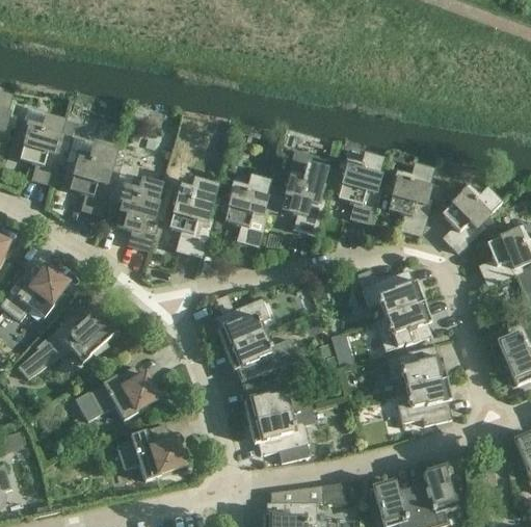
[(5,124),(7,113),(14,95),(0,90),(0,159),(9,126),(9,125),(5,124)]
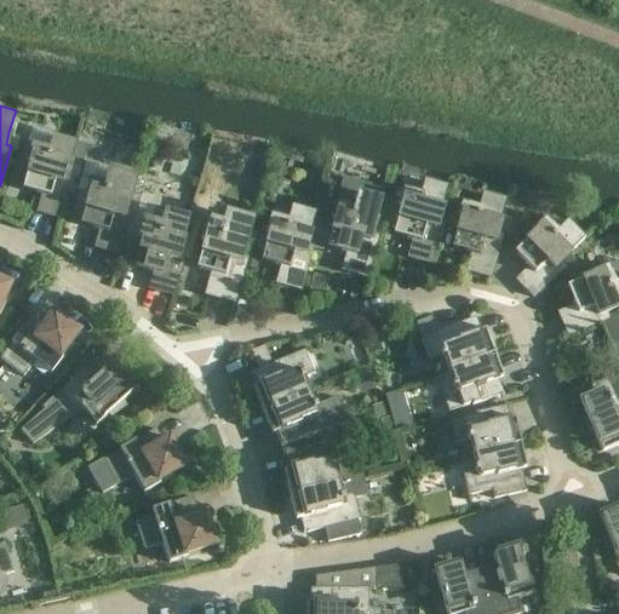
[(76,138),(52,131),(49,143),(32,138),(27,156),(30,158),(22,184),(44,190),(50,191),(45,210),(62,214),(73,174),(73,173),(68,172),(70,160),(76,138)]
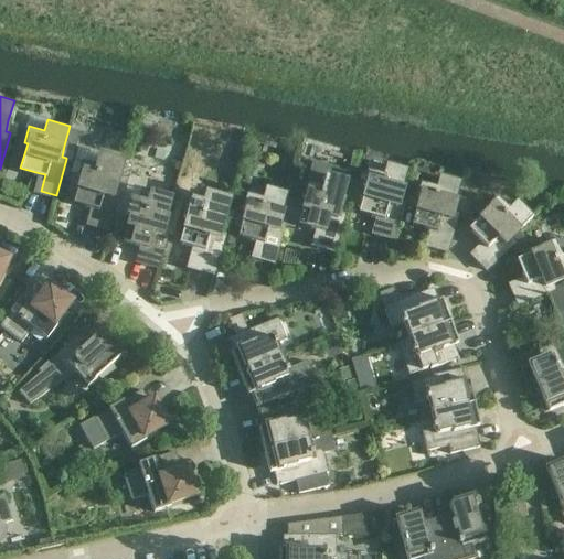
[(18,122),(8,120),(6,131),(10,132),(10,133),(16,135),(18,122)]
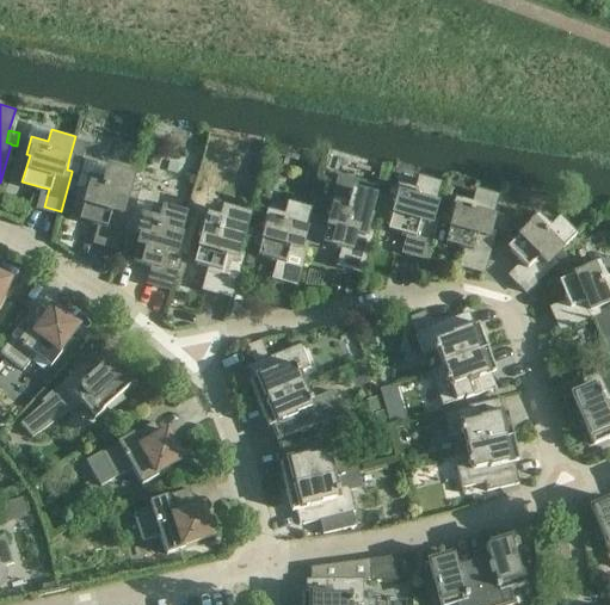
[(81,160),(69,158),(67,170),(72,171),(72,172),(76,173),(81,160)]
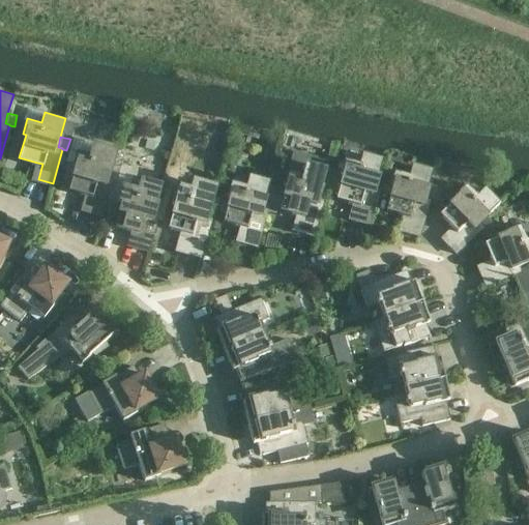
[(110,167),(116,148),(95,142),(92,153),(77,148),(72,164),(76,165),(68,188),(87,194),(87,193),(92,194),(88,209),(103,213),(112,179),(112,178),(108,177),(110,167)]
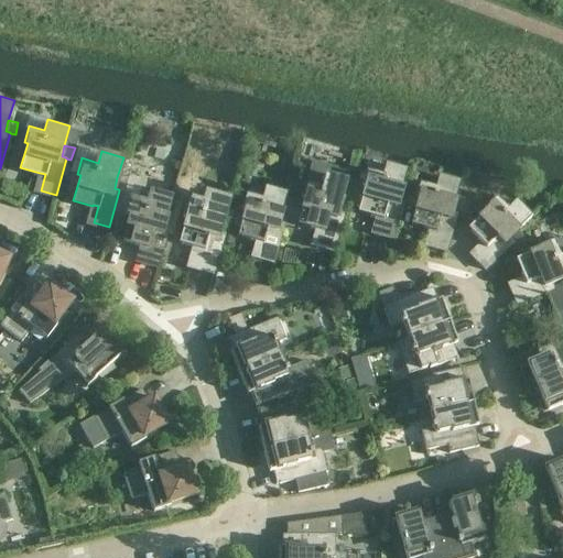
[(379,231),(393,236),(404,198),(399,196),(408,166),(386,160),(382,172),(367,167),(363,183),(365,184),(358,209),(383,216),(379,231)]
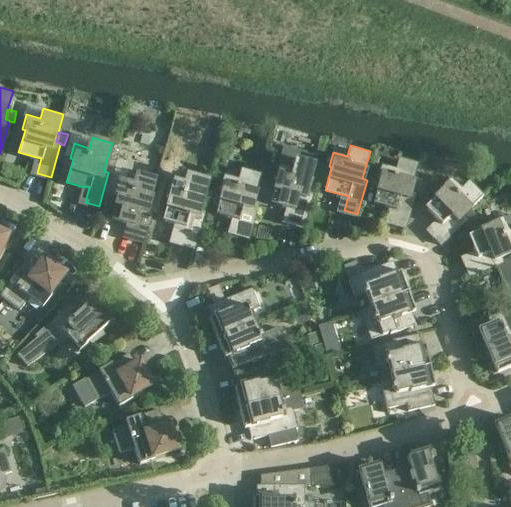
[(289,221),(302,224),(312,191),(307,189),(315,162),(295,156),(292,166),(278,162),(274,177),(277,177),(270,200),(293,207),(289,221)]
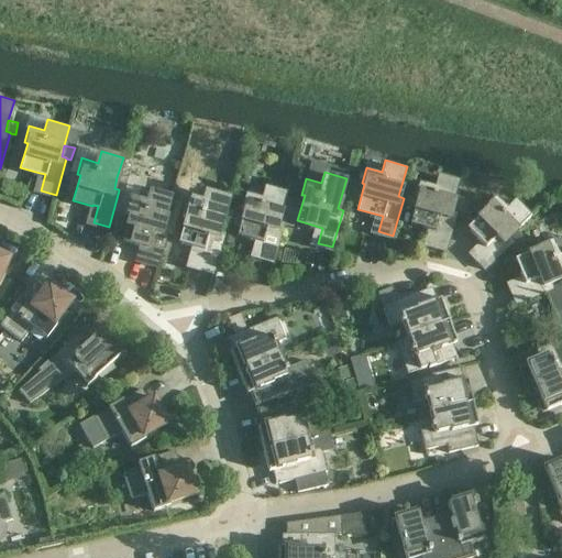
[(436,228),(431,243),(445,248),(456,210),(451,209),(460,178),(438,172),(434,184),(419,179),(415,195),(417,196),(410,221),(436,228)]
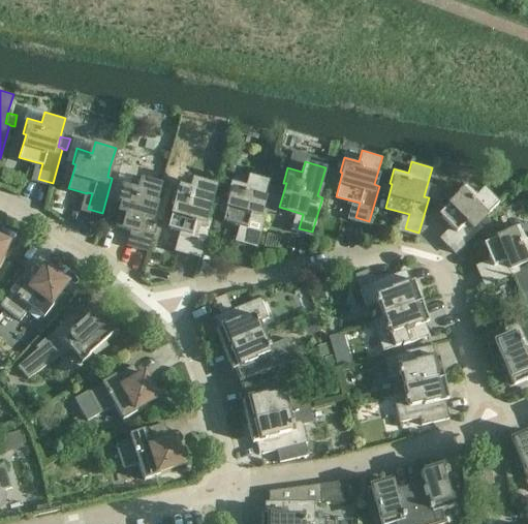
[(119,170),(110,166),(107,177),(112,178),(112,179),(116,180),(119,170)]
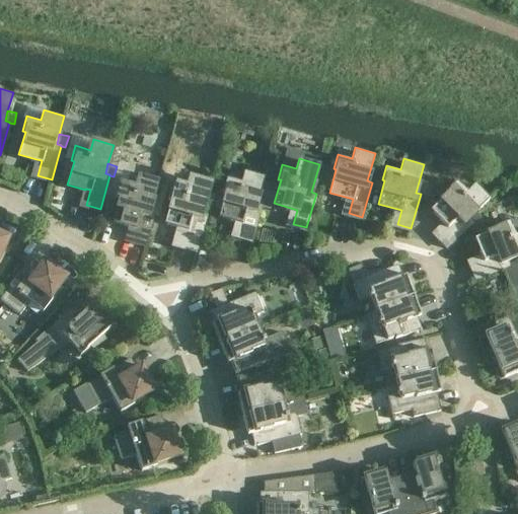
[(238,234),(251,238),(262,204),(256,203),(265,174),(244,168),(241,179),(227,175),(222,190),(225,191),(219,214),(242,220),(238,234)]
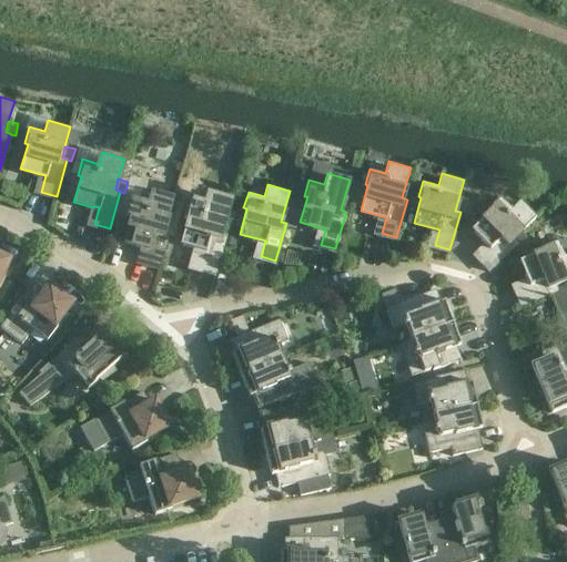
[(164,227),(172,201),(173,196),(142,187),(139,198),(132,197),(128,212),(117,210),(113,223),(127,226),(123,239),(142,244),(139,256),(145,257),(144,262),(159,266),(170,230),(170,228),(164,227)]
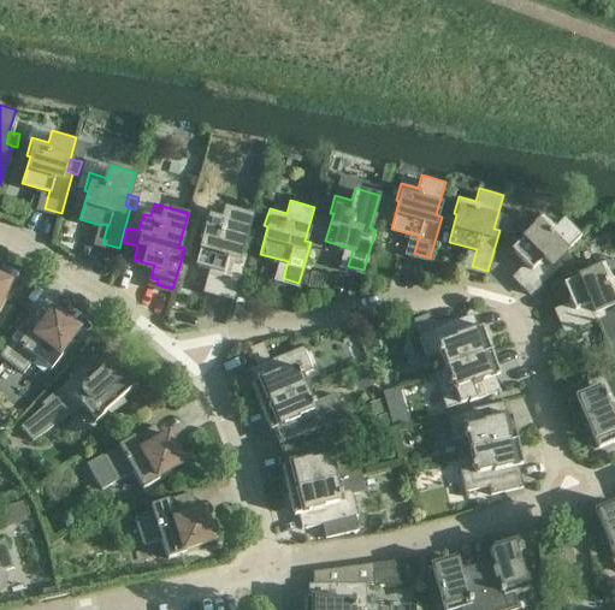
[(217,291),(234,296),(246,250),(241,249),(249,215),(225,208),(224,215),(206,211),(200,234),(203,235),(195,262),(211,266),(205,284),(218,288),(217,291)]
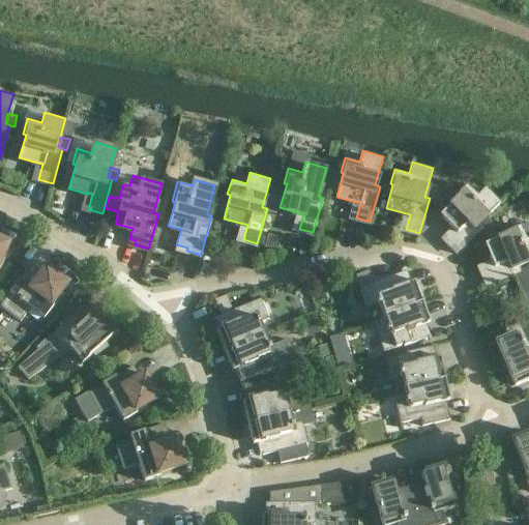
[(457,250),(479,228),(482,225),(479,221),(489,211),(500,200),(485,184),(477,193),(466,181),(456,193),(458,195),(440,212),(457,229),(446,239),(457,250)]
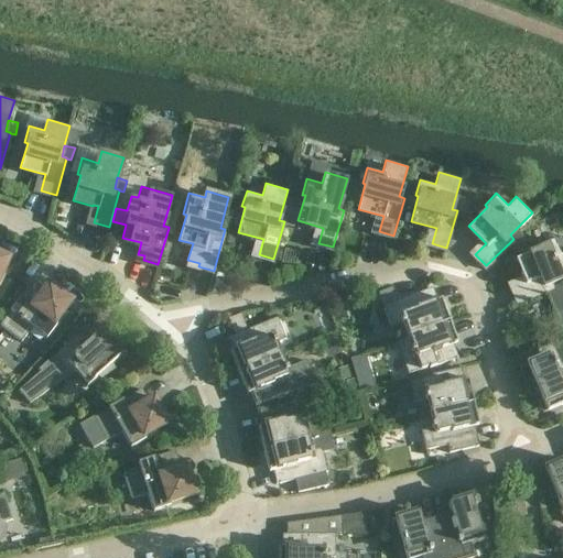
[(181,201),(171,199),(163,226),(169,227),(169,228),(173,229),(181,201)]
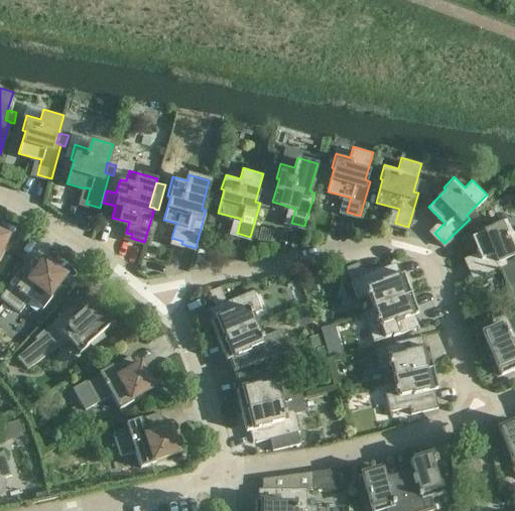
[(482,223),(476,206),(467,215),(470,219),(472,218),(475,226),(482,223)]
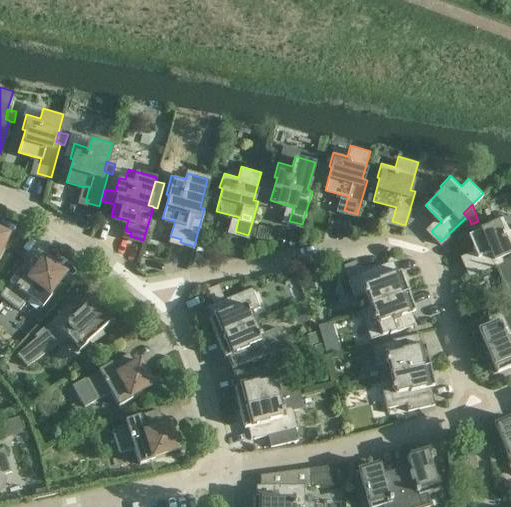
[(510,227),(509,228),(503,215),(489,221),(490,223),(468,233),(477,254),(464,260),(470,273),(497,261),(502,259),(500,255),(509,251),(510,250),(510,227)]
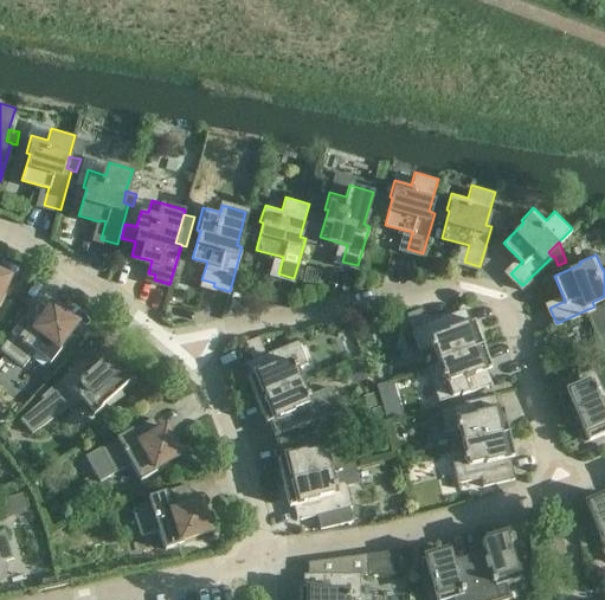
[(0,301),(5,291),(2,290),(10,275),(0,270),(0,301)]
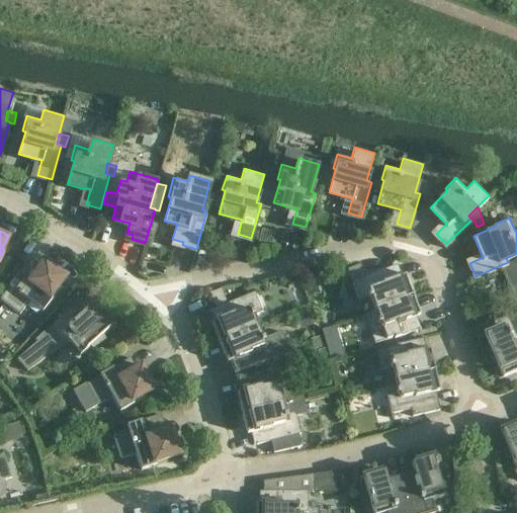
[(44,308),(59,287),(57,285),(66,274),(45,258),(41,262),(31,254),(0,295),(20,311),(29,297),(44,308)]
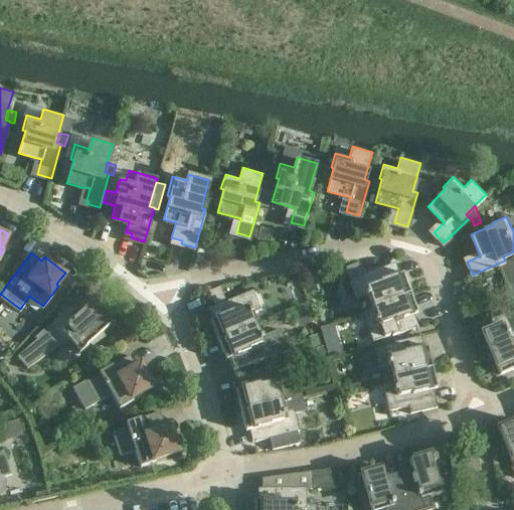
[(513,256),(512,252),(503,257),(505,261),(500,263),(509,282),(513,279),(513,256)]
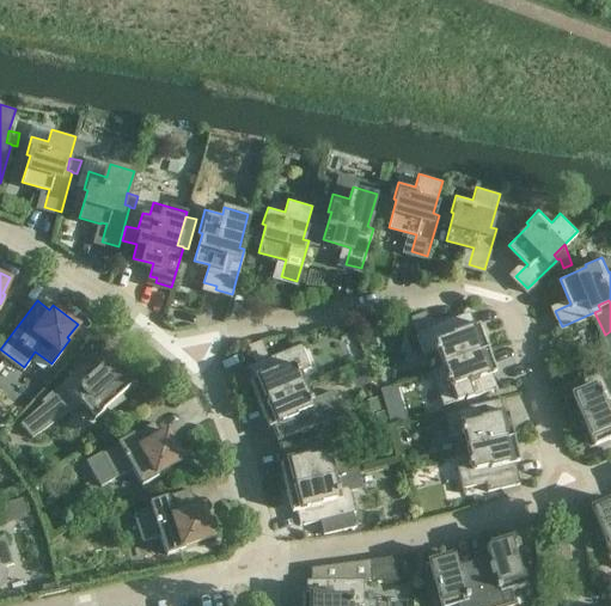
[(443,361),(488,344),(480,320),(475,323),(470,308),(416,328),(425,352),(438,347),(443,361)]
